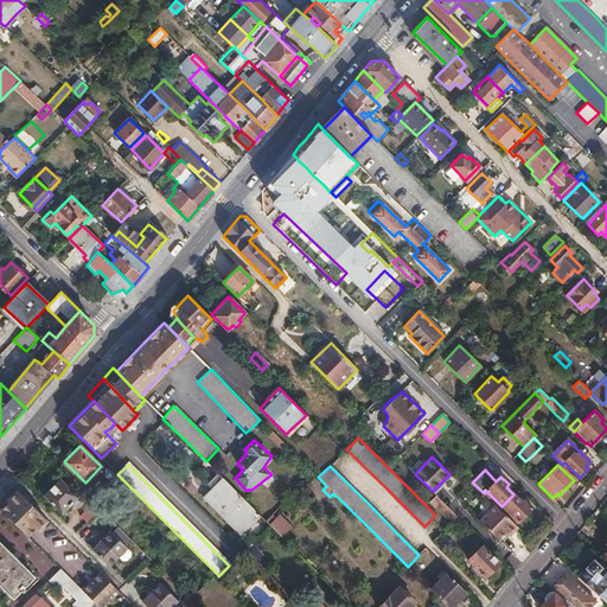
[(58,512),(76,497),(57,478),(40,494),(58,512)]
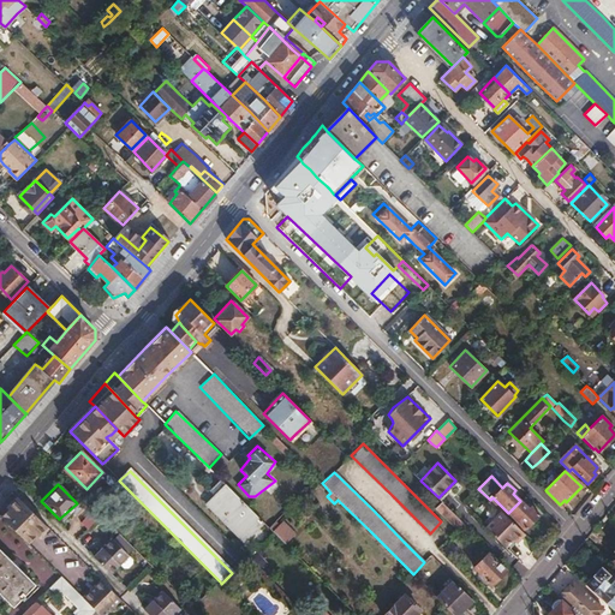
[(242,501),(226,485),(215,497),(225,507),(219,514),(244,539),(262,521),(242,501)]
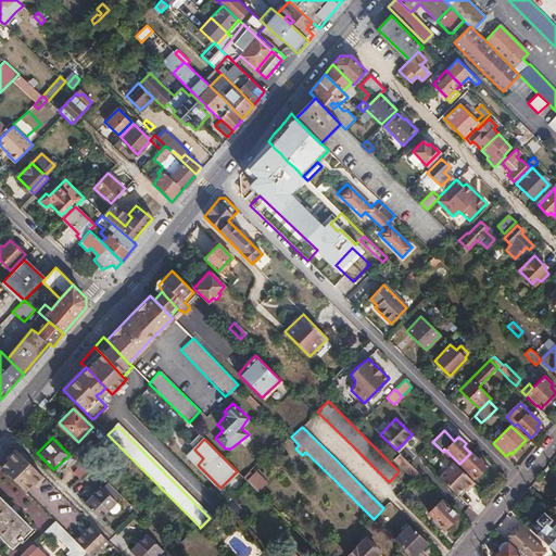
[(4,458),(5,458),(29,484),(33,485),(41,477),(13,449),(4,458)]
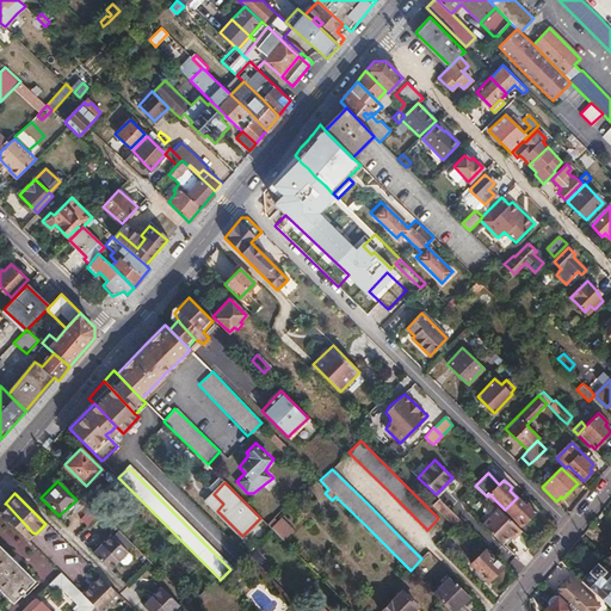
[(92,505),(81,494),(78,500),(87,510),(92,505)]
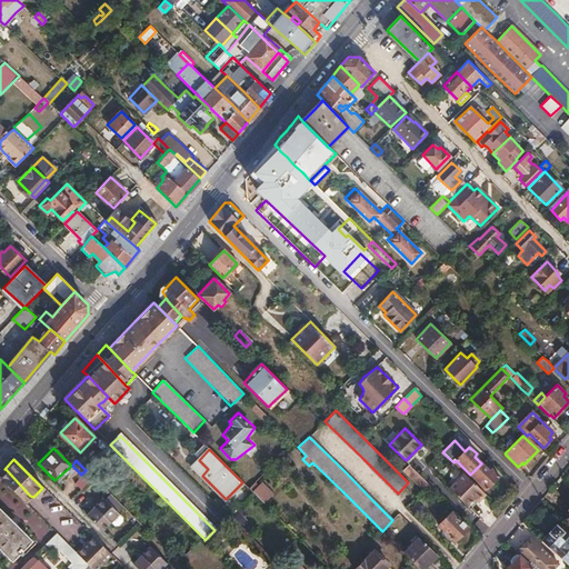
[(456,460),(453,462),(463,473),(470,475),(456,460)]
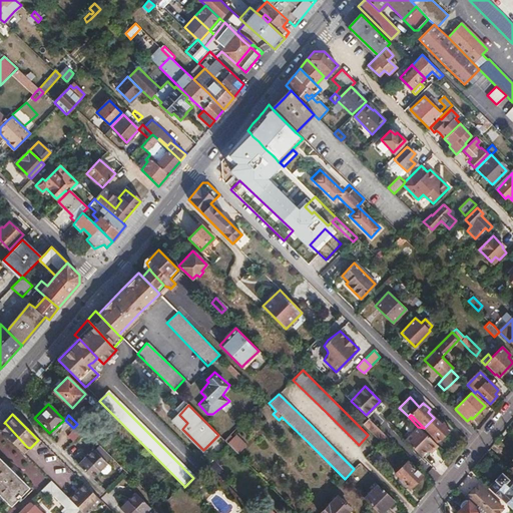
[(363,424),(381,442),(387,437),(375,425),(368,418),(363,424)]
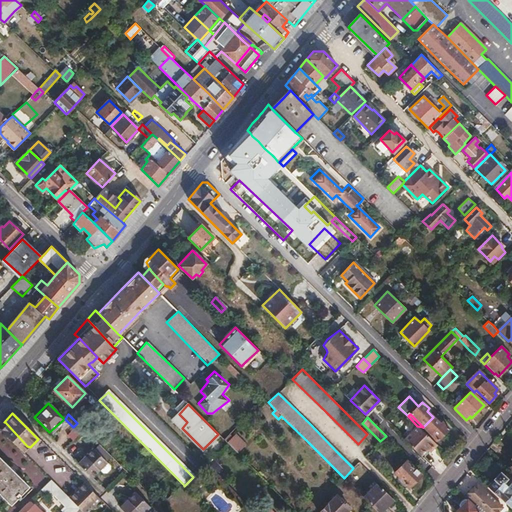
[(440,423),(433,417),(423,427),(417,426),(421,430),(434,443),(448,428),(442,422),(440,423)]
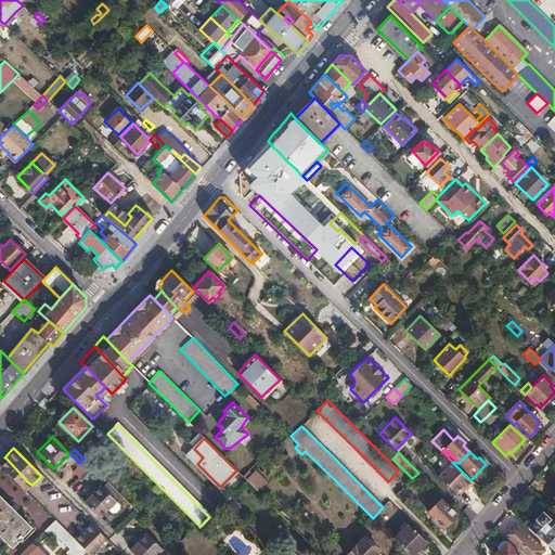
[(5,457),(0,463),(0,466),(24,490),(29,483),(5,457)]
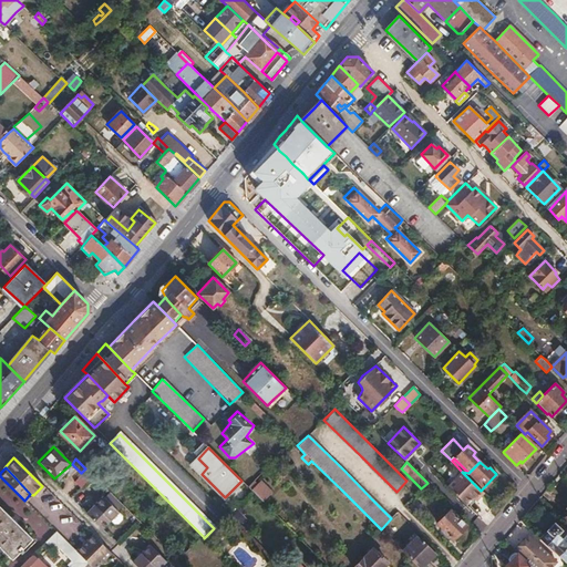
[(85,468),(81,473),(72,482),(79,488),(92,475),(85,468)]
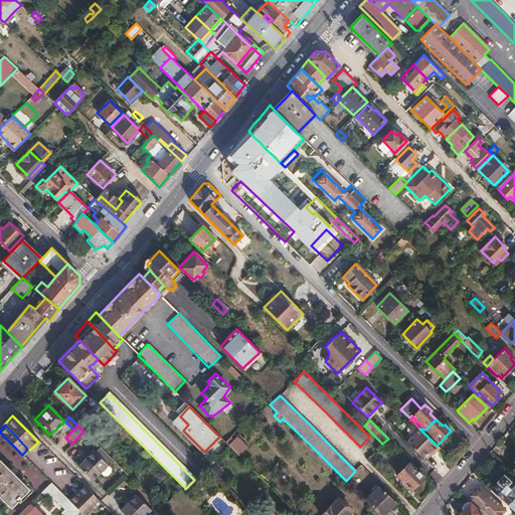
[(437,446),(423,433),(410,447),(425,462),(440,448),(437,446)]
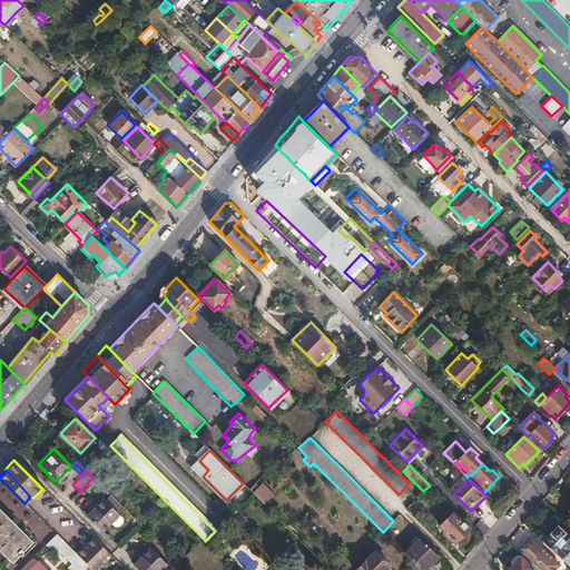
[(262,484),(253,493),(263,504),(272,495),(262,484)]
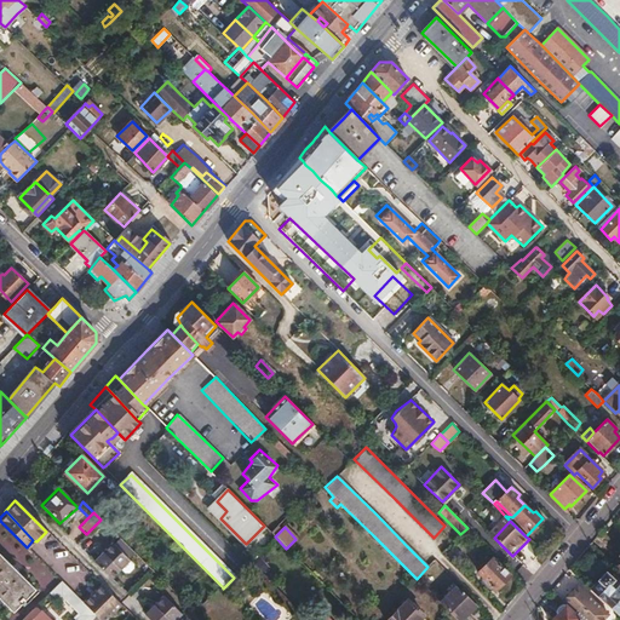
[(96,557),(92,560),(109,577),(112,575),(118,568),(127,560),(110,543),(96,557)]
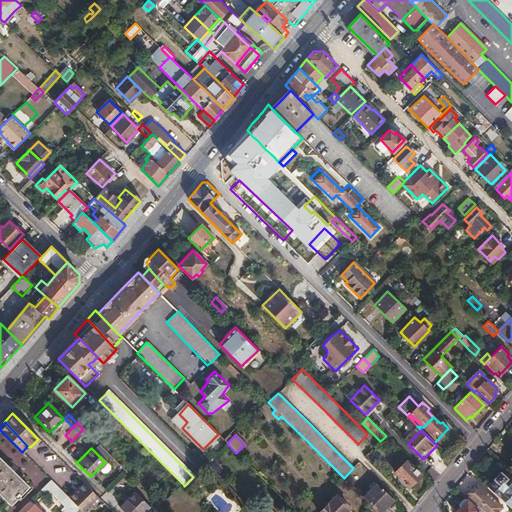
[(0,495),(10,506),(29,487),(0,458),(0,495)]
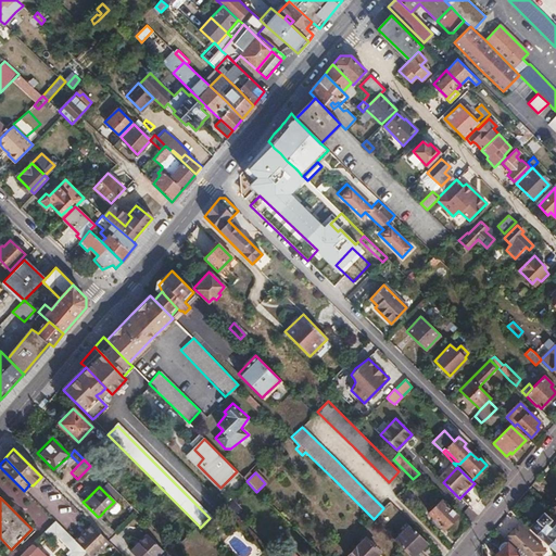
[(441,501),(429,513),(444,528),(456,516),(441,501)]
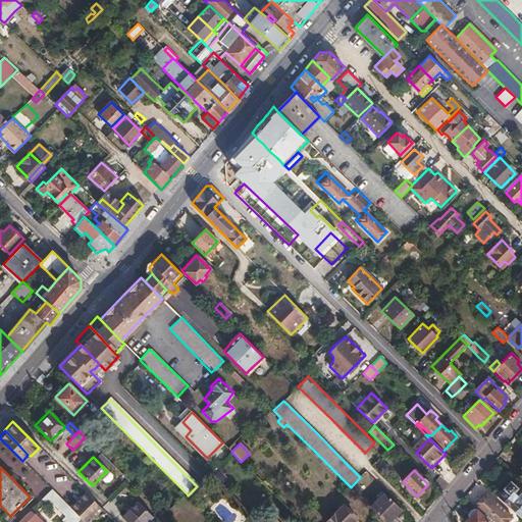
[(107,471),(99,478),(102,481),(106,481),(109,477),(109,474),(107,471)]
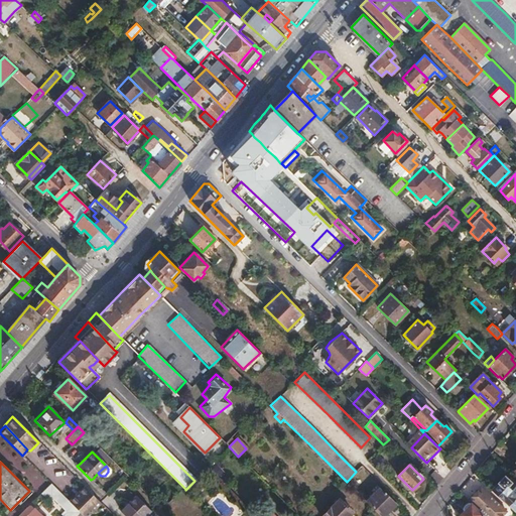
[(434,469),(428,477),(438,484),(444,476),(434,469)]
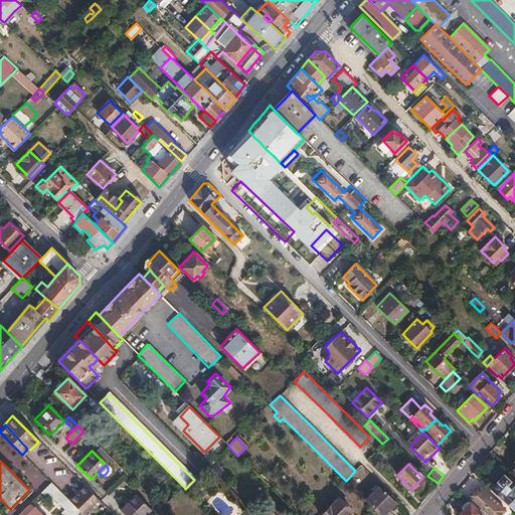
[(514,484),(505,475),(491,490),(514,511),(514,510),(514,484)]
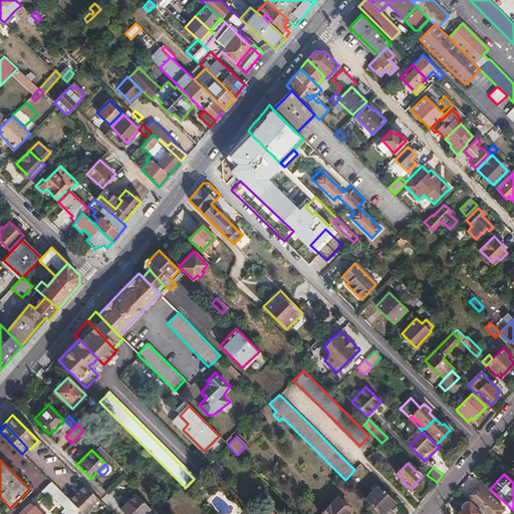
[(62,513),(75,513),(78,511),(67,499),(50,482),(40,492),(46,498),(50,495),(65,510),(62,513)]
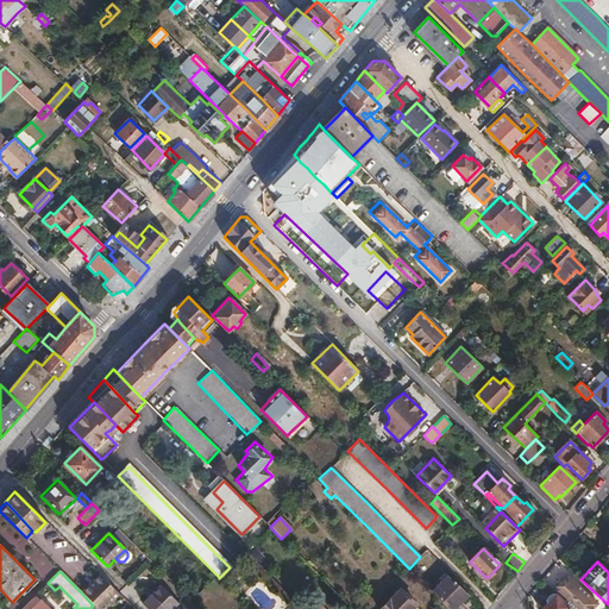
[(88,583),(80,591),(93,606),(98,608),(104,608),(118,595),(99,576),(90,584),(88,583)]
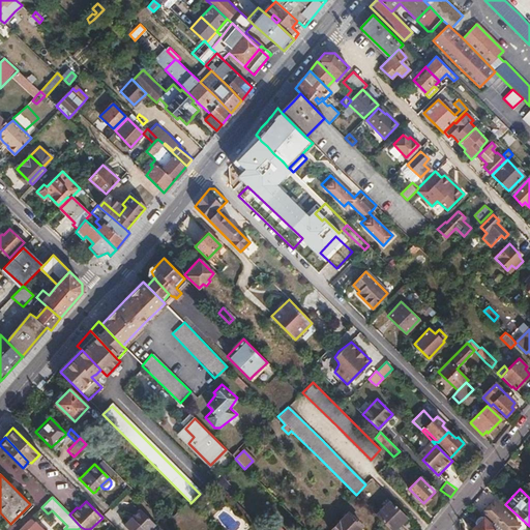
[(494,501),(481,513),(498,529),(514,529),(520,525),(494,501)]
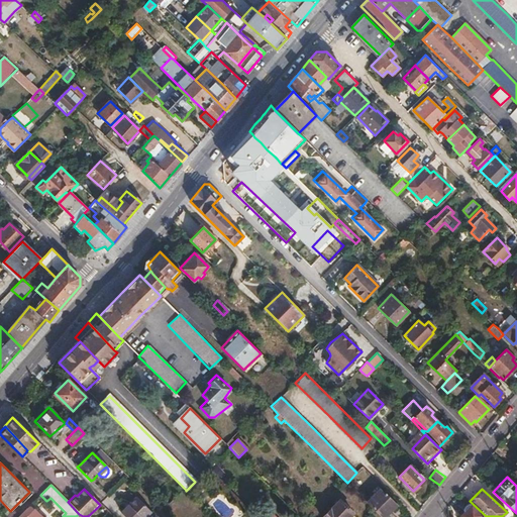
[(367,502),(382,516),(383,516),(396,504),(385,493),(384,494),(380,490),(377,493),(367,502)]
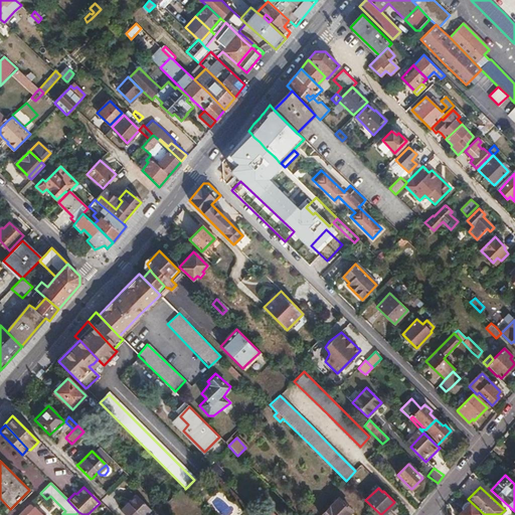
[(134,495),(119,510),(124,514),(142,514),(149,509),(134,495)]
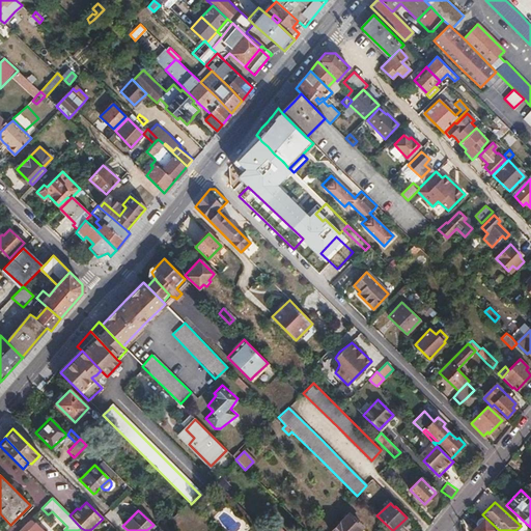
[(359,530),(363,527),(348,513),(330,530),(359,530)]
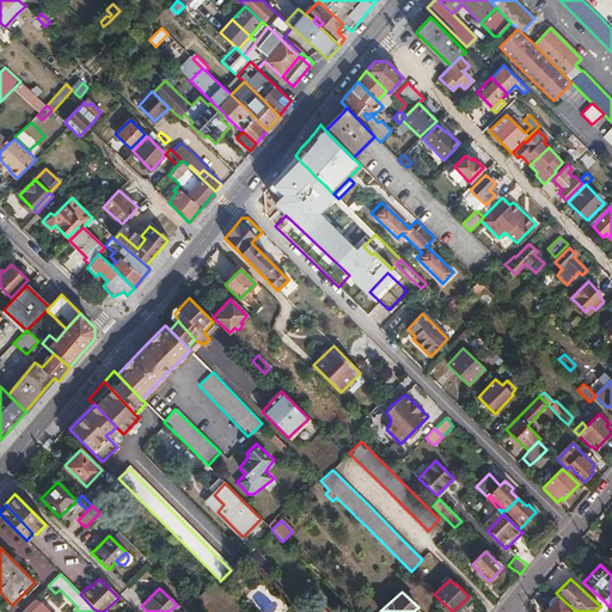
[(550,605),(543,611),(571,611),(573,611),(558,598),(555,598),(552,599),(550,601),(550,605)]
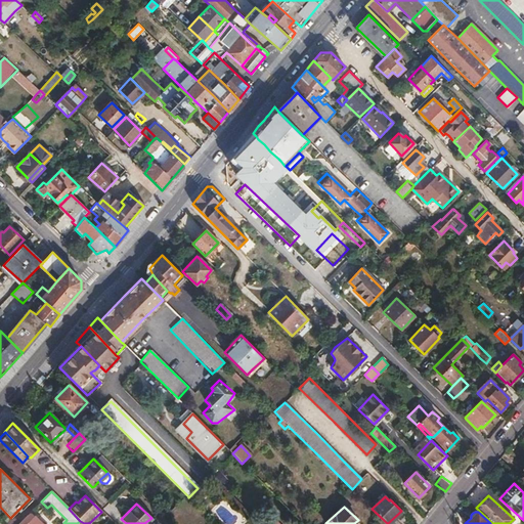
[(28,515),(17,523),(27,523),(34,518),(29,513),(28,515)]
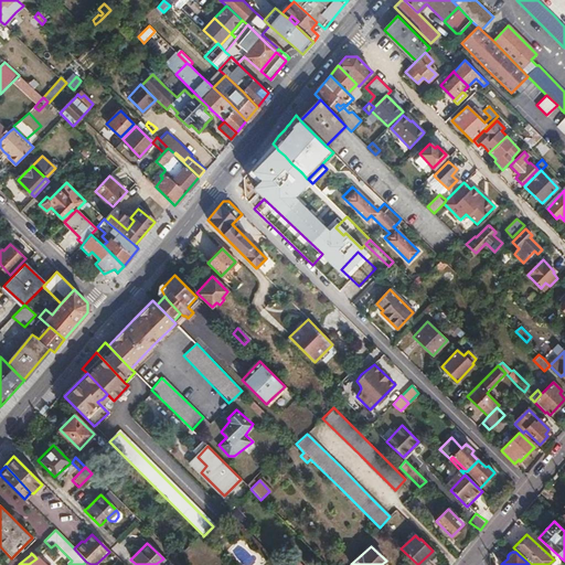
[(36,558),(29,564),(46,564),(51,561),(44,554),(39,560),(36,558)]
